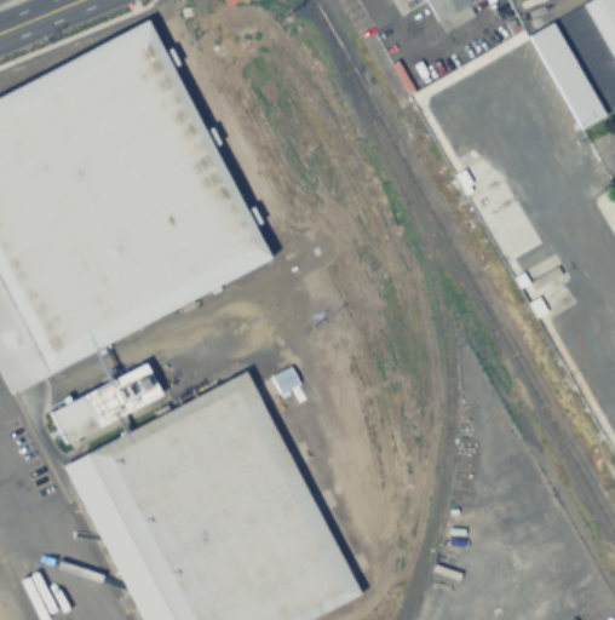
[(425,0),(438,23),(472,4),(470,0),(425,0)]
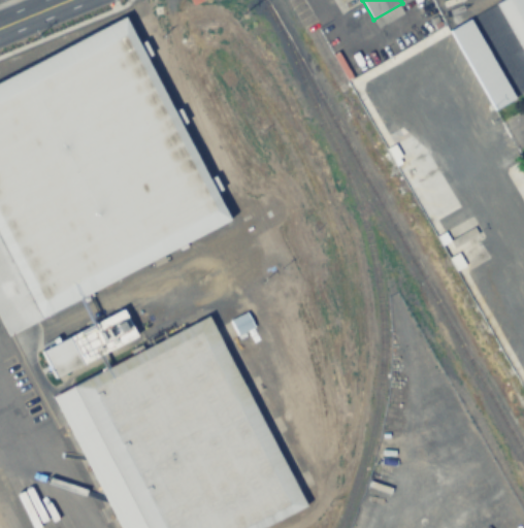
[(523,0),(506,0),(500,3),(523,47),(523,0)]
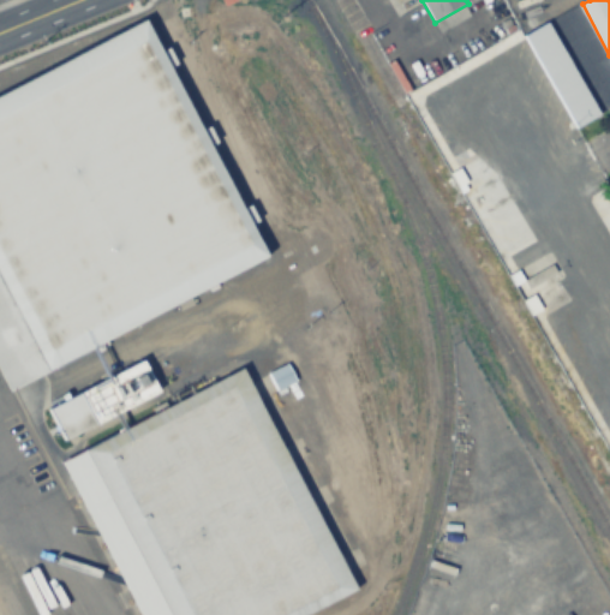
[(0,97),(148,21),(271,256),(24,384),(0,338),(0,97)]
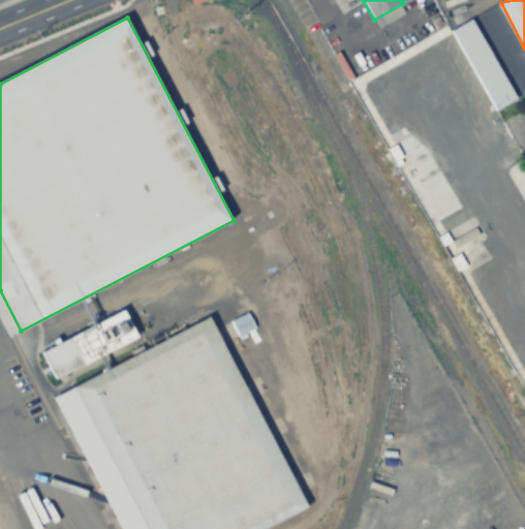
[(496,112),(518,101),(477,19),(455,29),(496,112)]
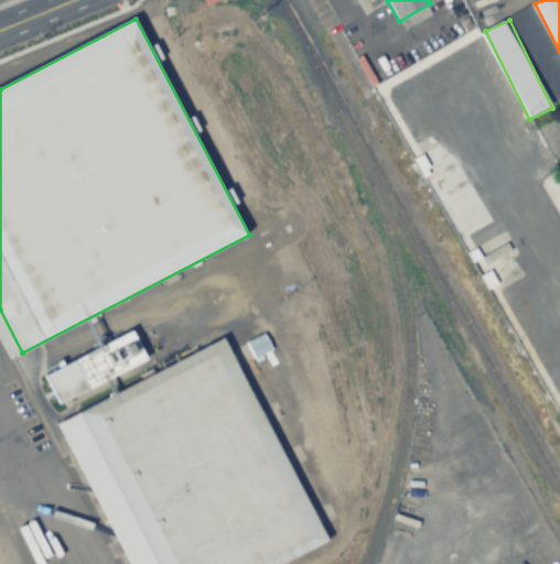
[(470,253),(483,277),(519,257),(510,241),(485,256),(481,248),(470,253)]
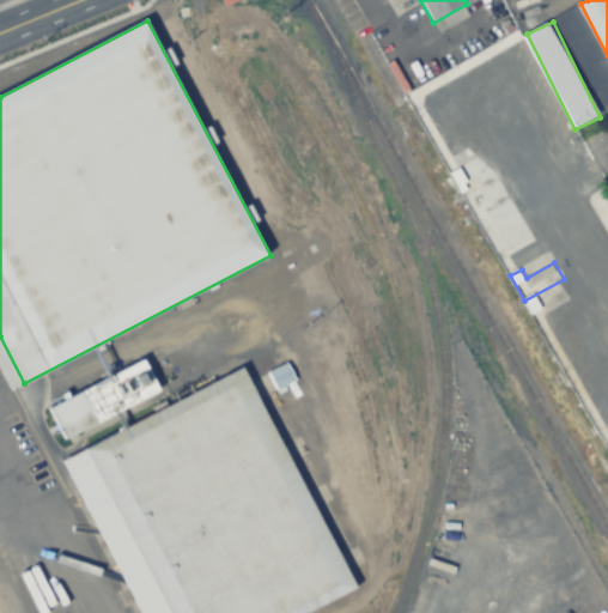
[(52,405),(67,441),(166,396),(151,362),(52,405)]
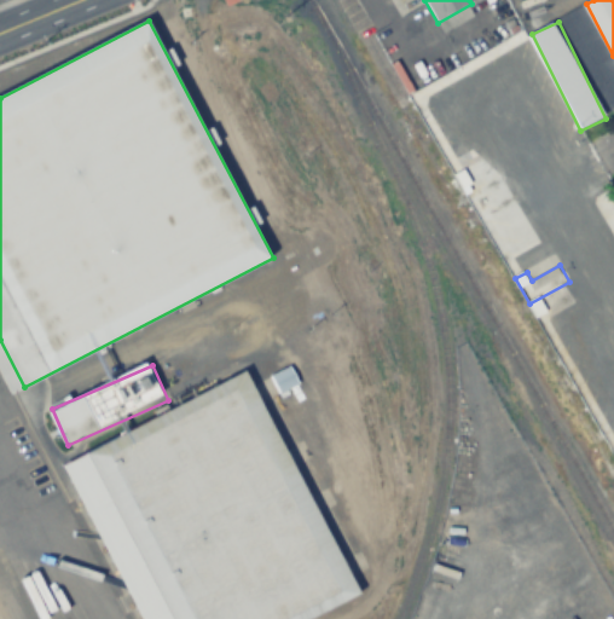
[(272,376),(282,394),(301,385),(291,366),(272,376)]
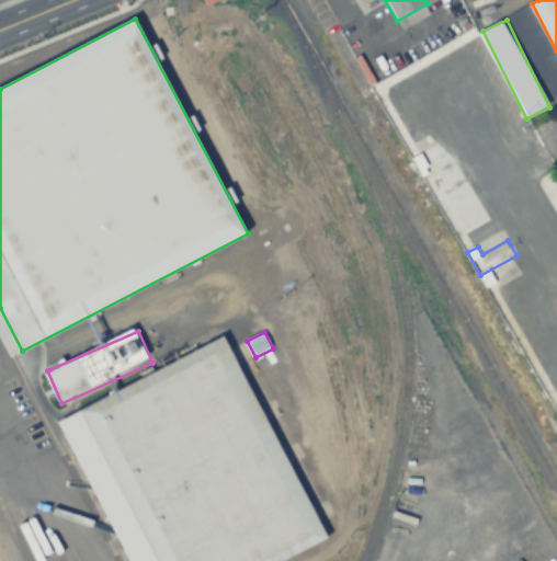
[(60,421),(133,560),(277,560),(328,535),(224,335),(60,421)]
